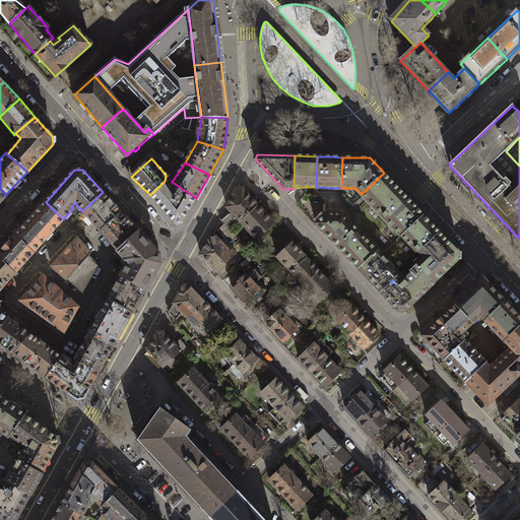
[(384,173),(362,194),(402,237),(424,215),(384,173)]
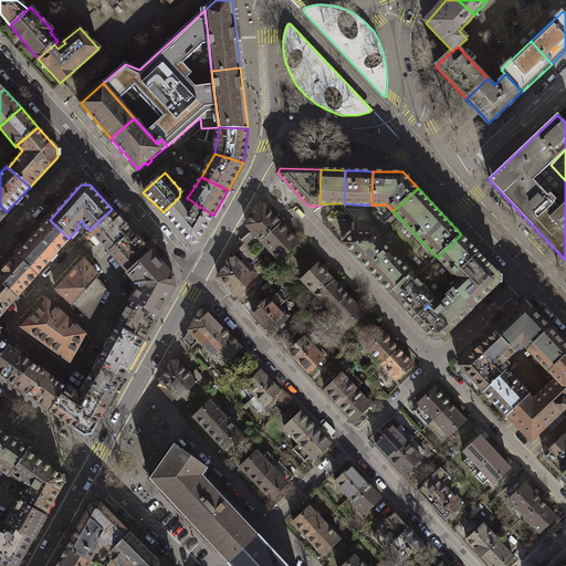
[(213,216),(187,198),(185,202),(179,197),(164,212),(191,244),(198,243),(213,216)]
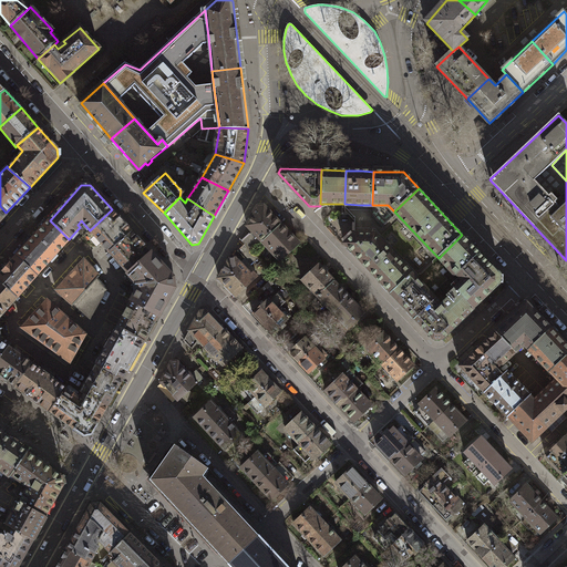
[(356,222),(354,234),(356,233),(360,218),(362,218),(361,214),(368,208),(366,206),(364,206),(364,205),(360,205),(344,204),(344,210),(356,222)]
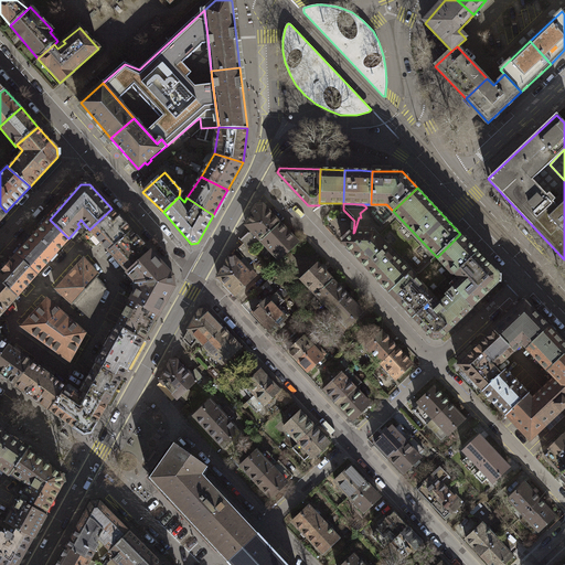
[(343,243),(393,296),(415,277),(437,257),(393,211),(386,204),(371,204),(363,204),(363,205),(364,205),(366,208),(360,213),(361,217),(359,217),(354,232),(353,233),(343,243)]
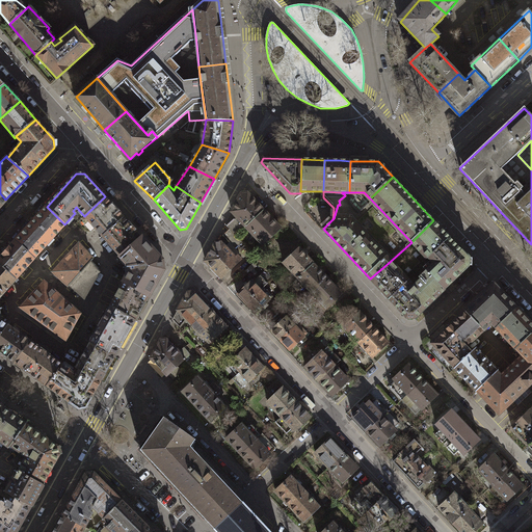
[(264,211),(247,193),(243,193),(239,196),(233,212),(241,221),(246,227),(264,211)]
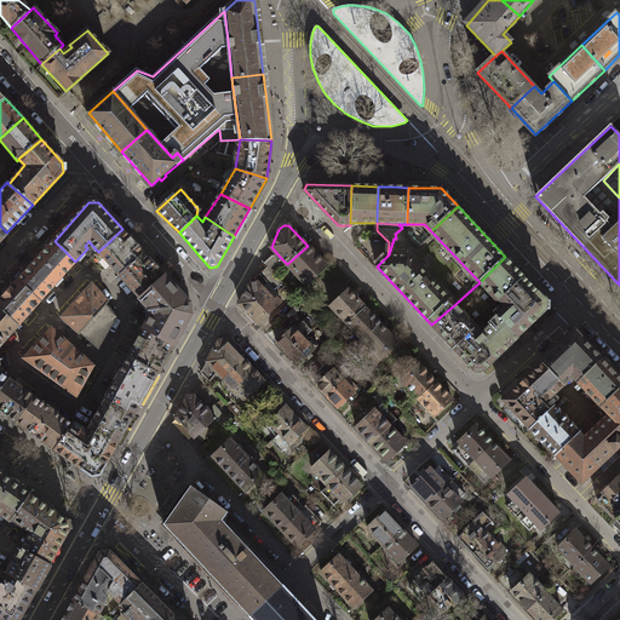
[(122,229),(98,252),(119,276),(144,253),(122,229)]
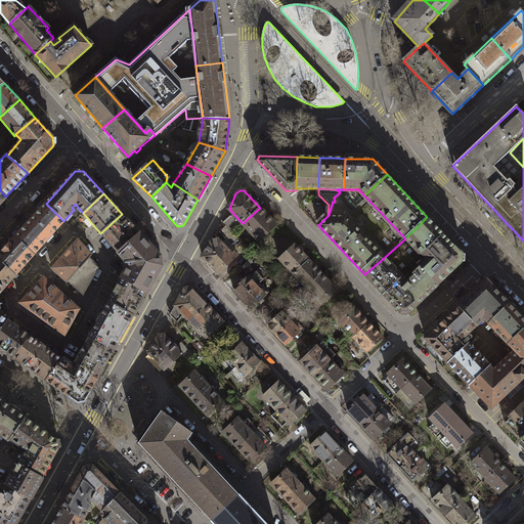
[(46,204),(15,235),(35,254),(63,221),(46,204)]
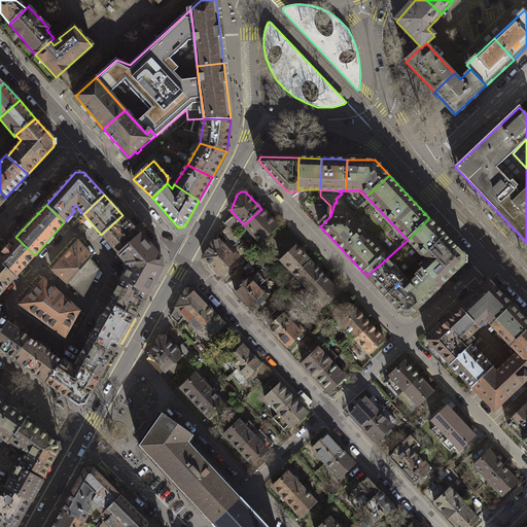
[(277,225),(261,209),(244,224),(260,241),(277,225)]
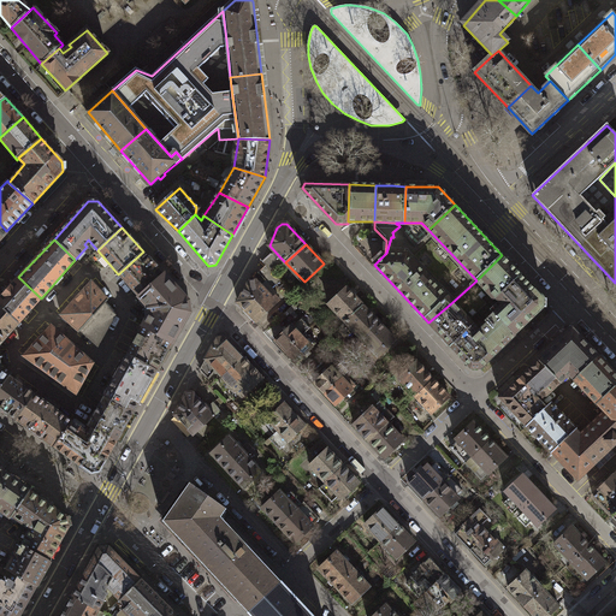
[(122,278),(138,297),(164,276),(146,255),(143,252),(118,274),(122,278)]
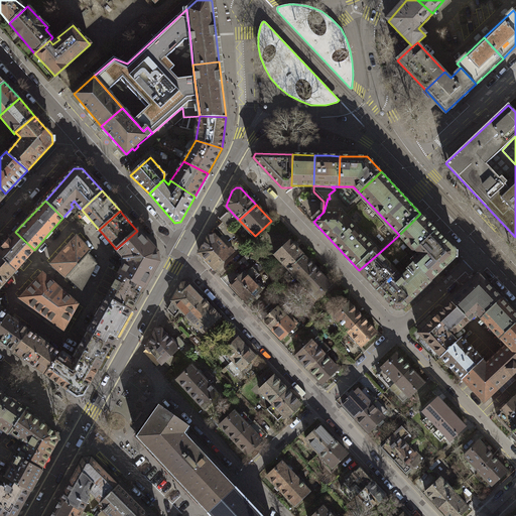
[(227,213),(220,220),(223,223),(229,229),(239,220),(234,215),(231,217),(227,213)]
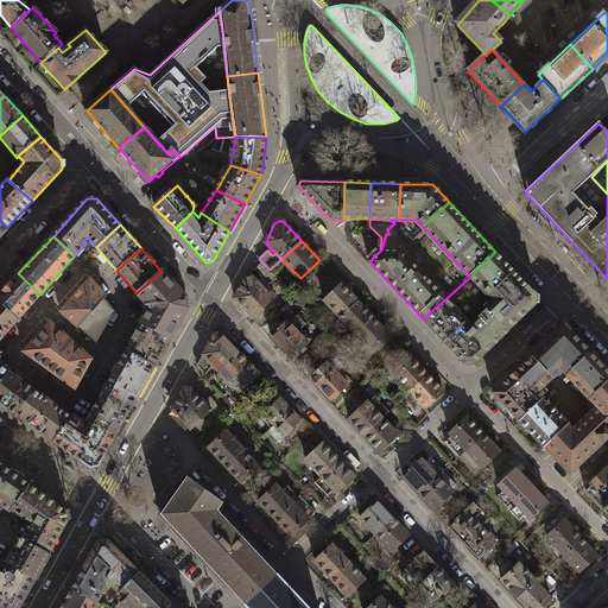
[(496,302),(489,309),(508,329),(536,304),(536,295),(495,252),(470,277),(488,296),(489,295),(496,302)]
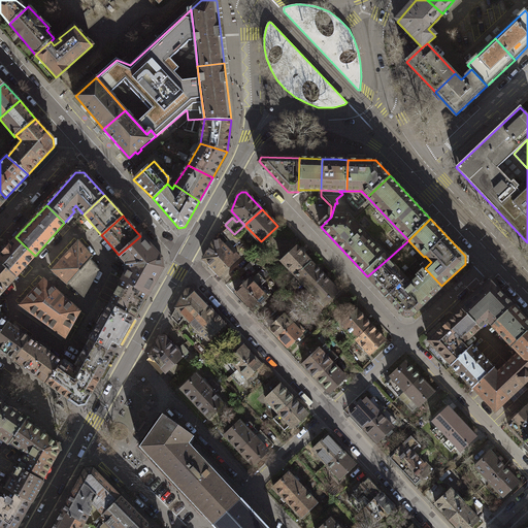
[(234,234),(228,228),(218,238),(229,250),(239,240),(234,234)]
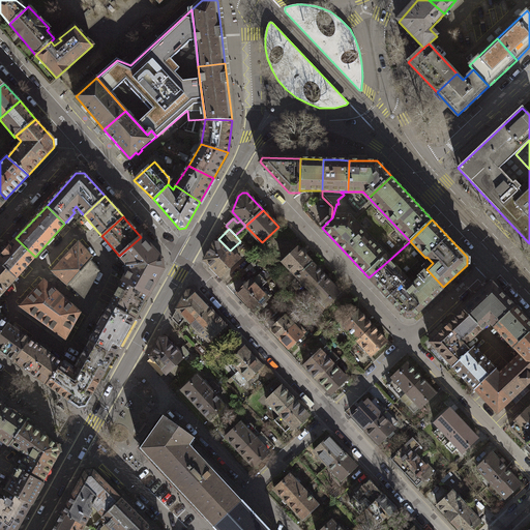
[(128,272),(123,280),(147,294),(163,267),(160,259),(141,237),(119,256),(127,262),(124,264),(125,271),(128,272)]
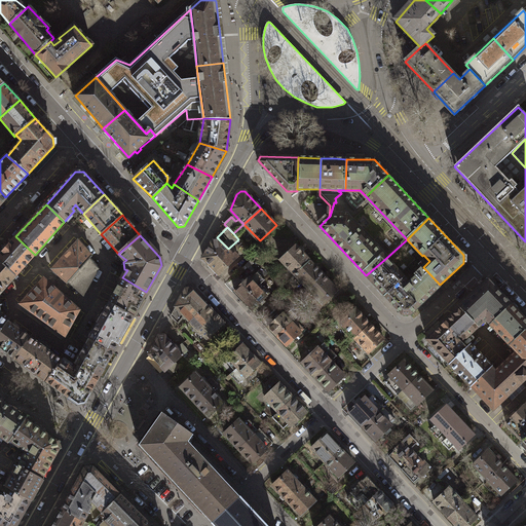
[(30,260),(35,255),(15,236),(10,242),(0,254),(0,261),(14,275),(30,260)]
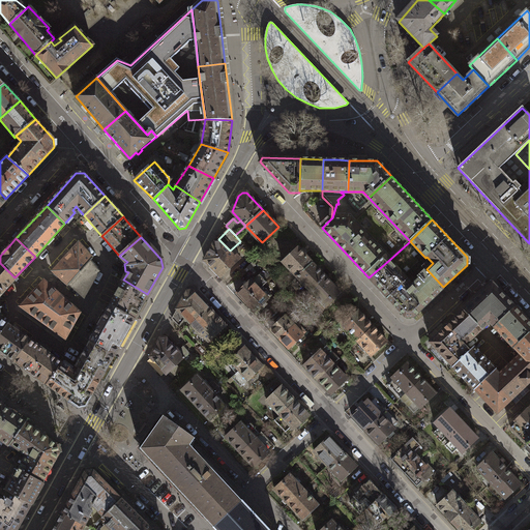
[(230,251),(218,239),(215,241),(211,244),(205,260),(221,275),(239,258),(237,254),(234,257),(230,251)]
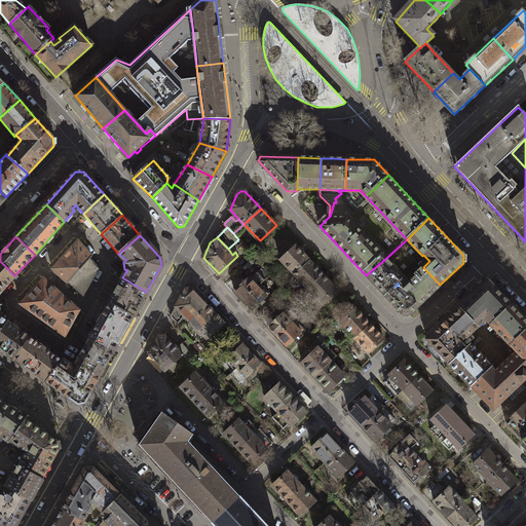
[(67,284),(70,280),(88,261),(91,256),(77,240),(51,268),(67,284)]
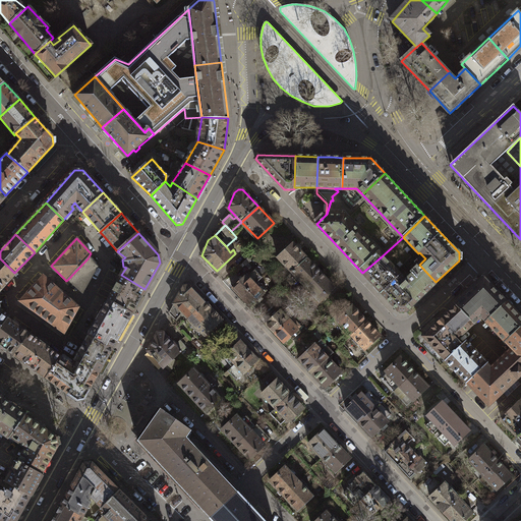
[(292,243),(278,257),(291,272),(306,257),(292,243)]
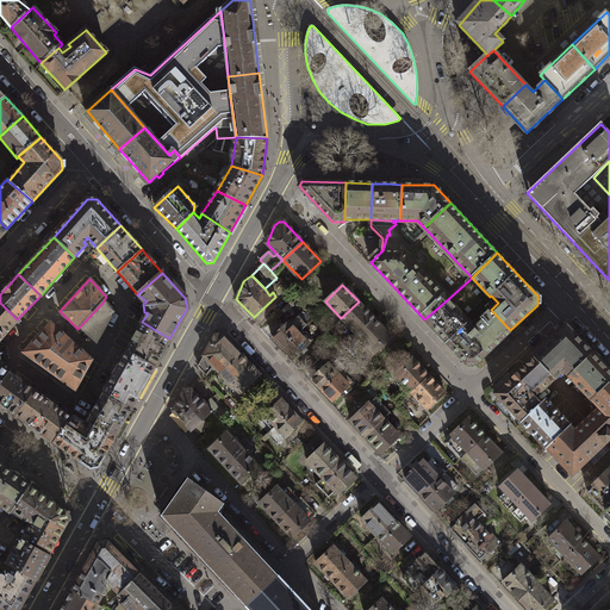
[(448,299),(424,319),(447,342),(468,321),(448,299)]
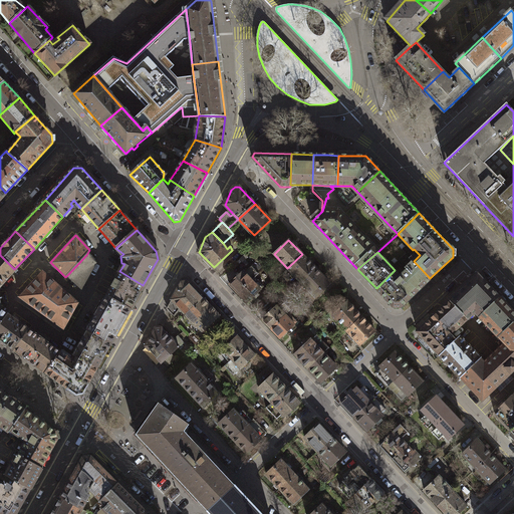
[(302,254),(287,268),(301,282),(316,268),(302,254)]
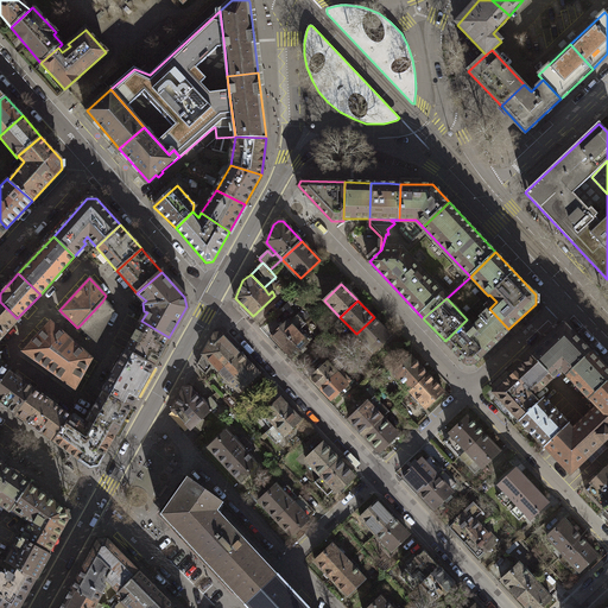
[(0,337),(17,318),(0,302),(0,337)]
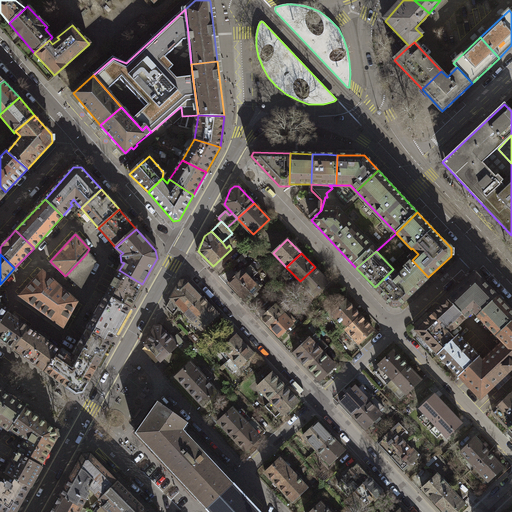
[(86,254),(68,273),(81,285),(93,262),(86,254)]
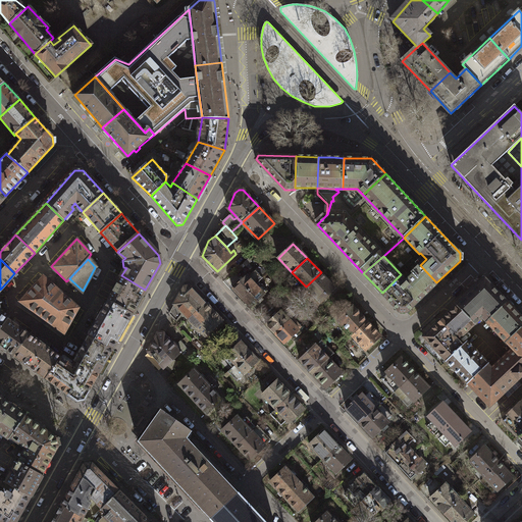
[(436,282),(420,265),(413,272),(414,273),(407,280),(401,274),(382,293),(399,311),(407,311),(436,282)]
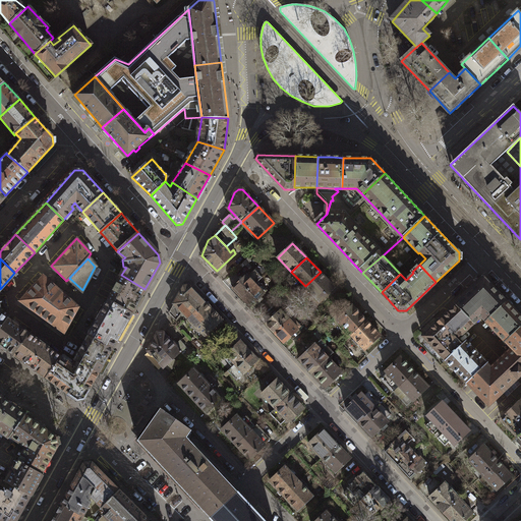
[(241,297),(255,283),(262,277),(254,269),(247,276),(246,274),(232,287),(241,297)]
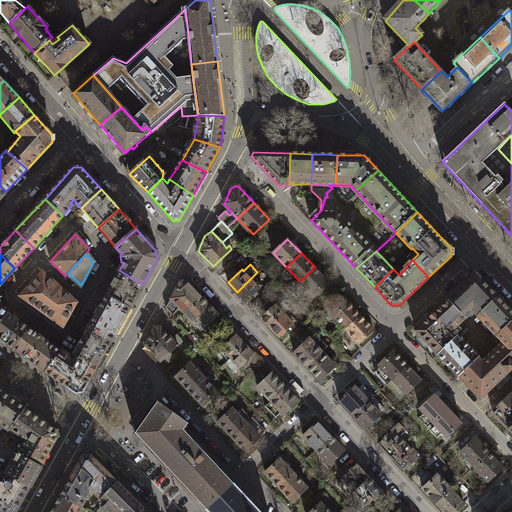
[(315,267),(300,281),(295,286),(301,292),(306,288),(314,296),(329,282),(315,267)]
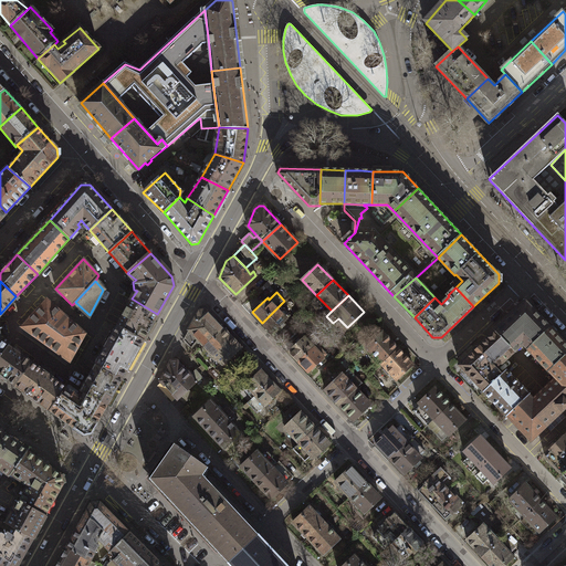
[(157,314),(132,299),(127,296),(123,306),(126,307),(117,325),(144,341),(157,314)]
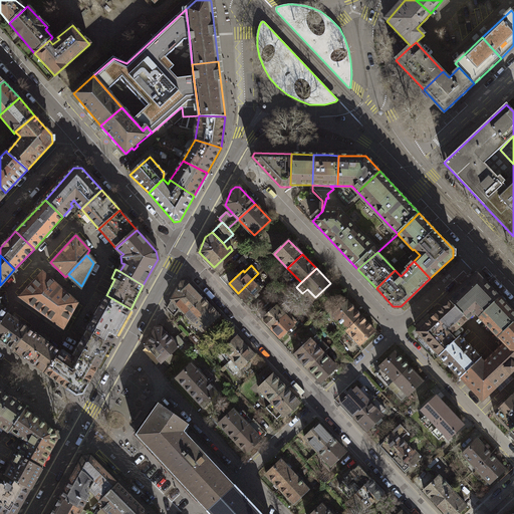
[(63,327),(76,302),(42,273),(19,296),(23,299),(20,304),(24,306),(27,301),(63,327)]
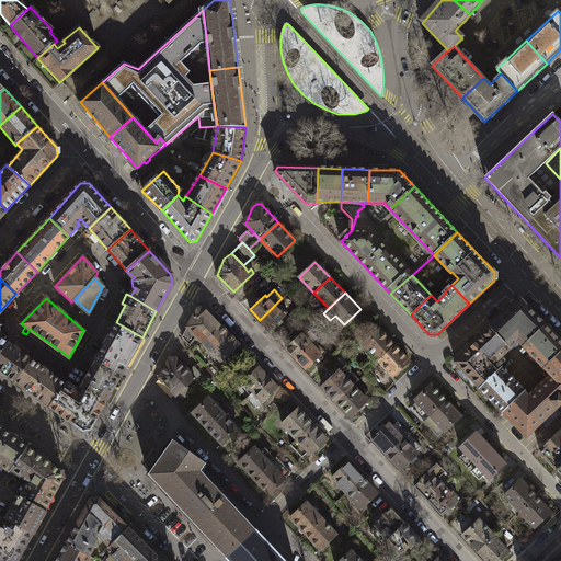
[(519,300),(491,328),(510,347),(518,340),(524,346),(545,327),(519,300)]
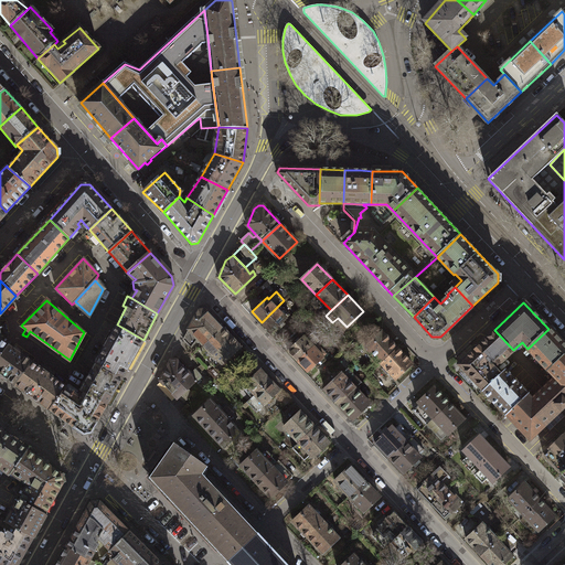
[(270,332),(289,315),(287,312),(284,315),(277,307),(262,322),(270,332)]
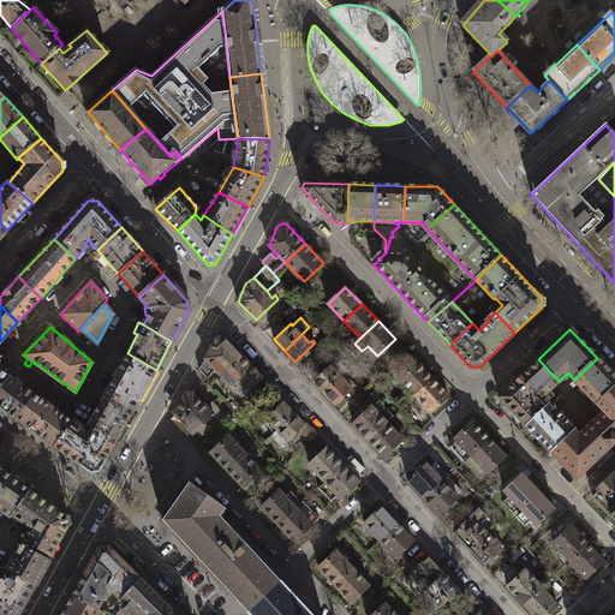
[(242,357),(222,336),(216,338),(199,370),(206,376),(214,368),(221,375),(242,357)]
